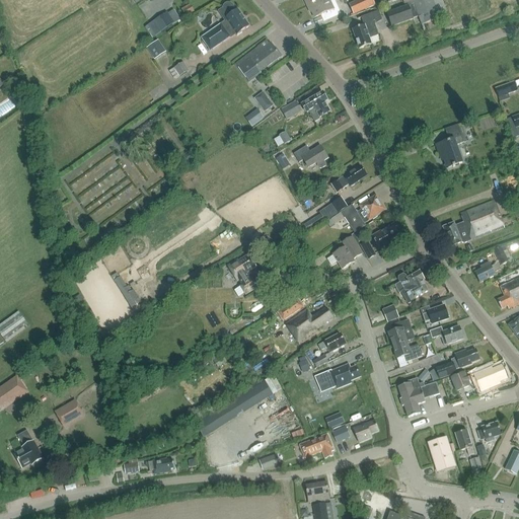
[(328,0),(321,0),(307,6),(310,13),(312,12),(314,18),(326,13),(328,18),(340,13),(338,7),(334,9),(328,0)]
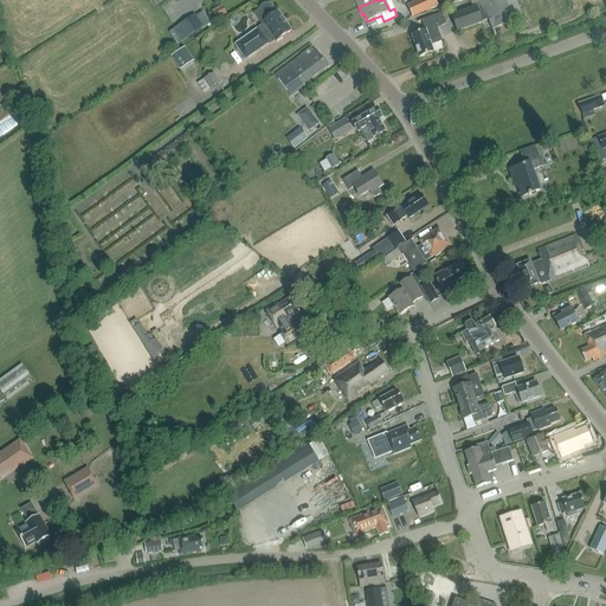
[(438,6),(434,0),(419,0),(407,6),(413,18),(438,6)]
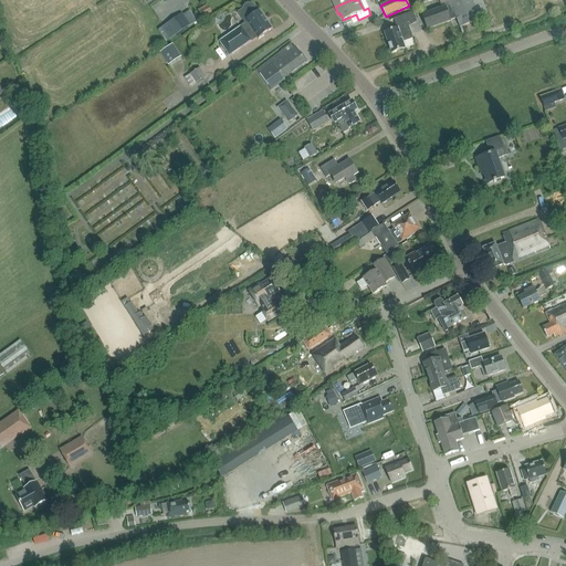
[(482,0),(439,0),(442,8),(421,14),(427,29),(451,21),(451,20),(456,19),(459,28),(479,21),(480,21),(474,4),(483,2),(482,0)]
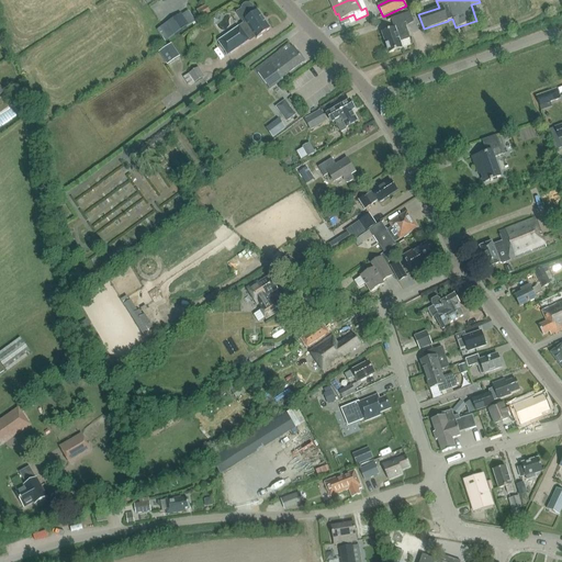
[(248,40),(254,35),(256,38),(257,37),(258,37),(260,36),(261,34),(270,29),(257,11),(254,13),(253,12),(253,8),(251,6),(249,4),(247,3),(244,4),(242,6),(240,9),(237,12),(243,21),(244,21),(245,23),(239,26),(238,26),(217,41),(227,55),(248,40)]
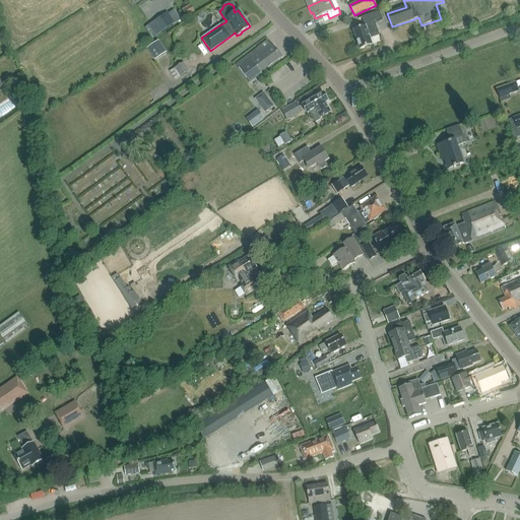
[(194,11),(190,4),(182,9),(186,16),(194,11)]
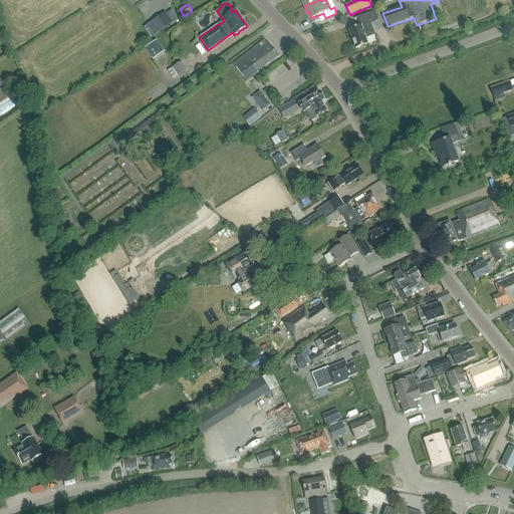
[(145,26),(154,37),(180,17),(171,7),(145,26)]
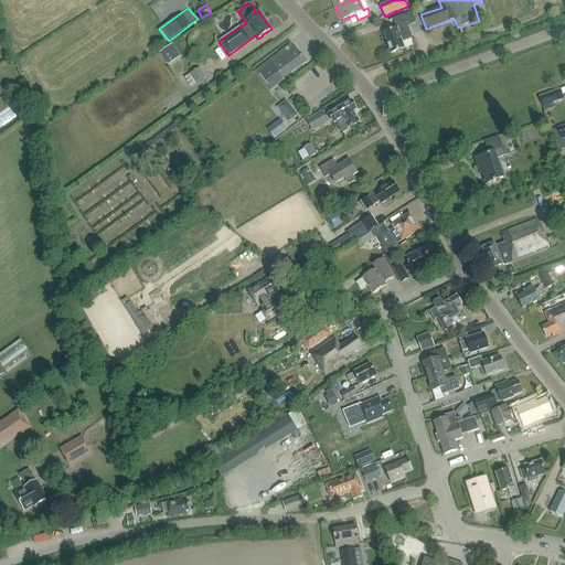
[(393,19),(396,28),(383,32),(390,53),(403,48),(401,41),(411,39),(405,23),(407,22),(405,14),(393,19)]
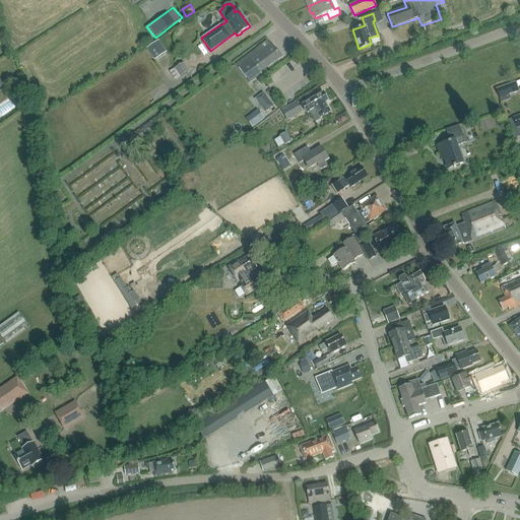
[(146,48),(154,59),(166,52),(157,40),(146,48)]
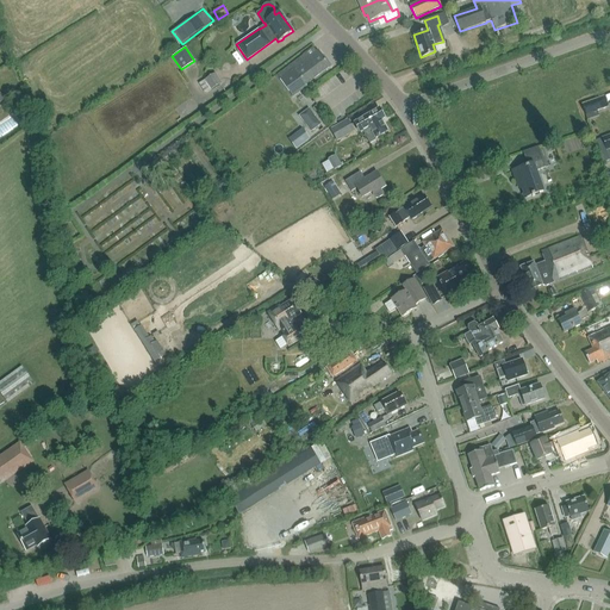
[(277,75),(292,97),(306,86),(305,85),(330,67),(321,56),(319,57),(313,48),(303,56),(277,75)]
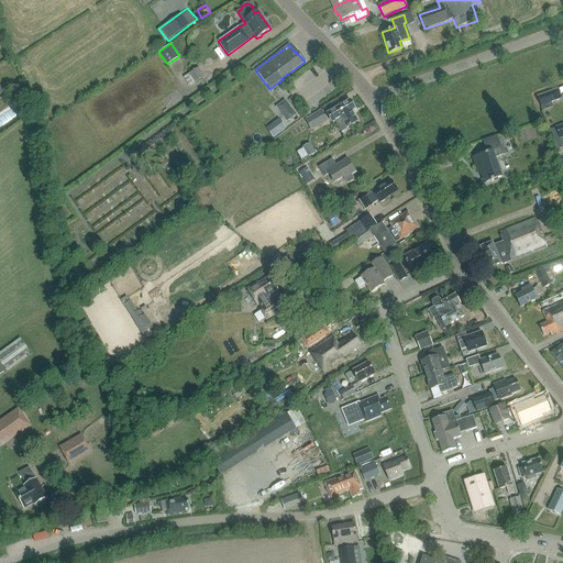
[(197,68),(189,73),(195,83),(202,77),(197,68)]
